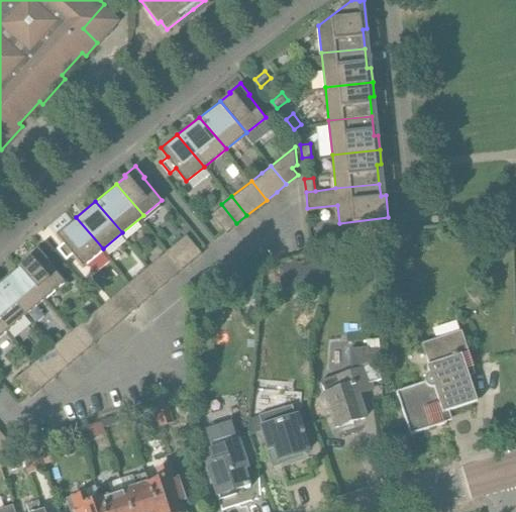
[(83,265),(103,248),(76,217),(57,232),(64,241),(58,246),(67,258),(73,252),(83,265)]
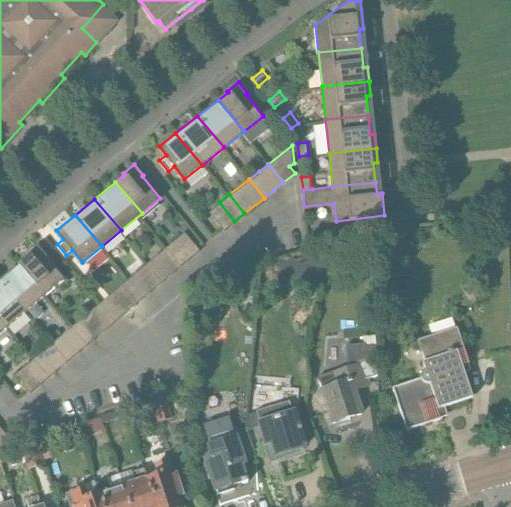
[(181,264),(191,256),(176,238),(166,246),(181,264)]
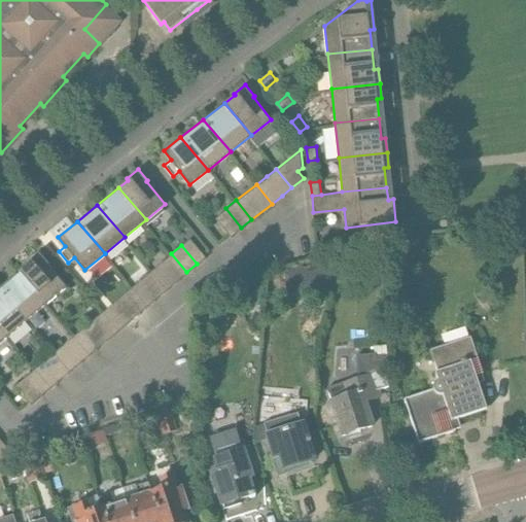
[(20,270),(47,302),(66,285),(47,264),(48,263),(39,250),(28,261),(29,262),(20,270)]
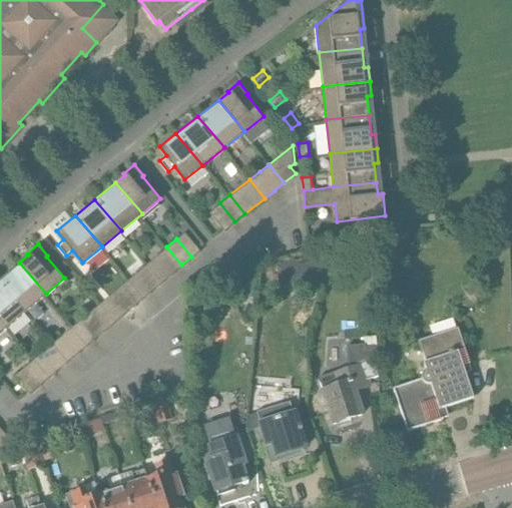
[(172,273),(181,265),(166,246),(157,255),(172,273)]
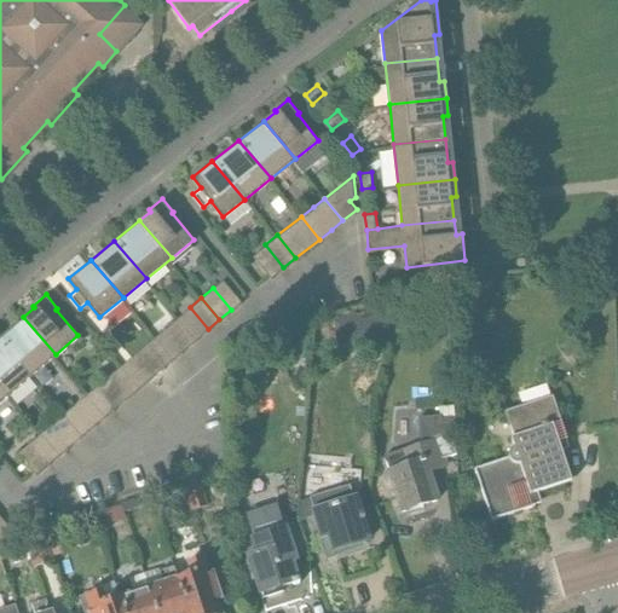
[(174,358),(185,348),(196,339),(178,316),(167,325),(155,335),(174,358)]
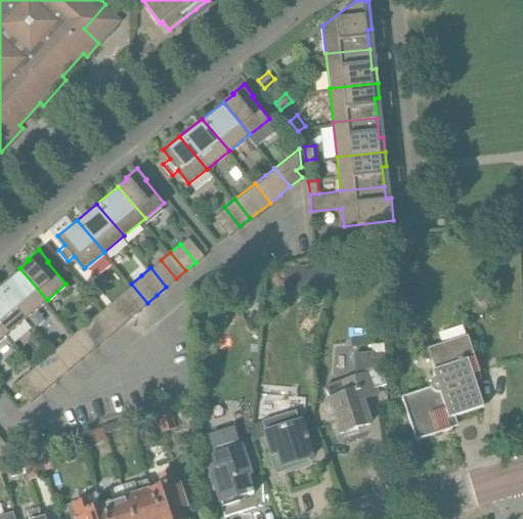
[(0,287),(26,317),(47,300),(19,268),(0,284),(0,287)]
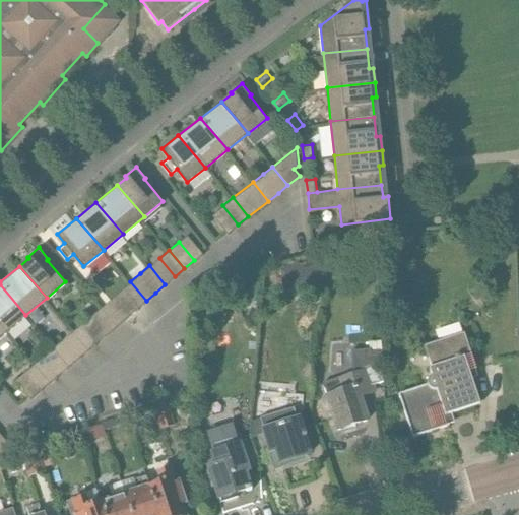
[(136,309),(146,301),(130,281),(121,290),(136,309)]
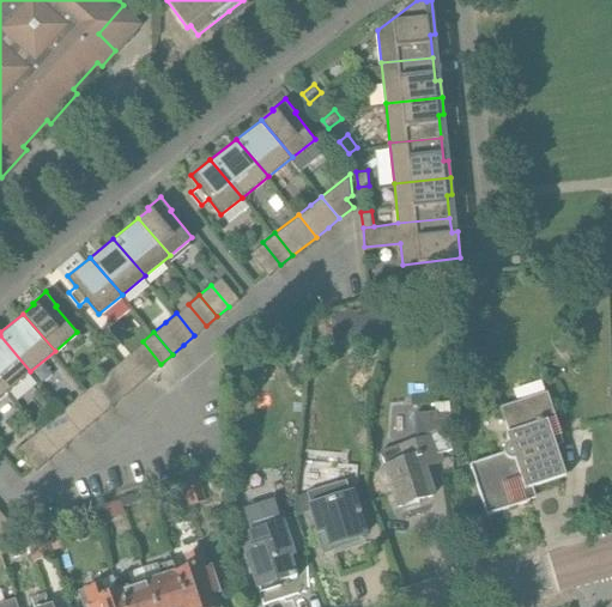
[(0,383),(7,392),(30,371),(0,335),(0,383)]
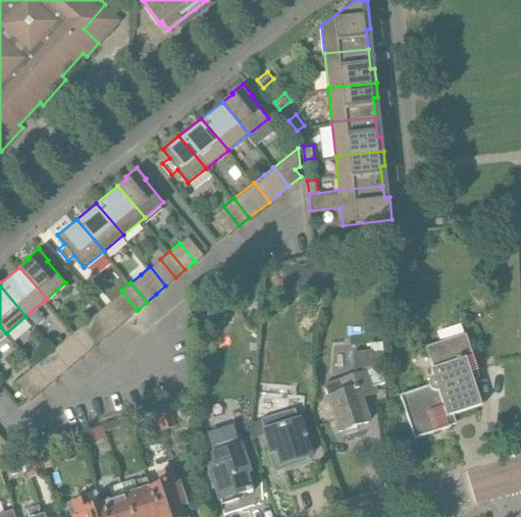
[(92,315),(83,323),(72,331),(89,350),(98,342),(108,333),(92,315)]
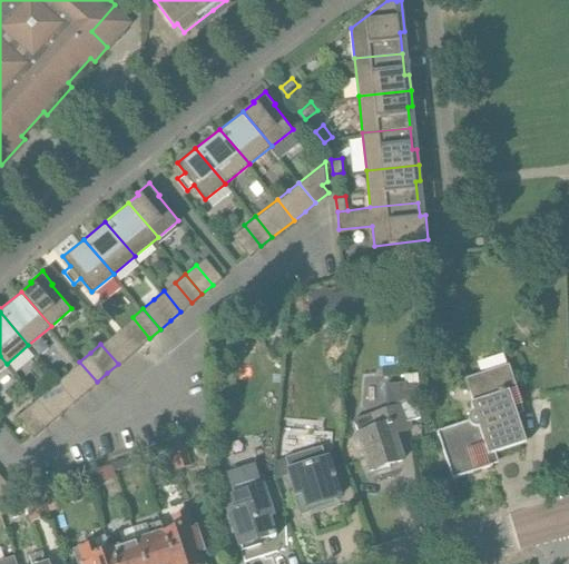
[(86,391),(97,382),(79,362),(69,370),(86,391)]
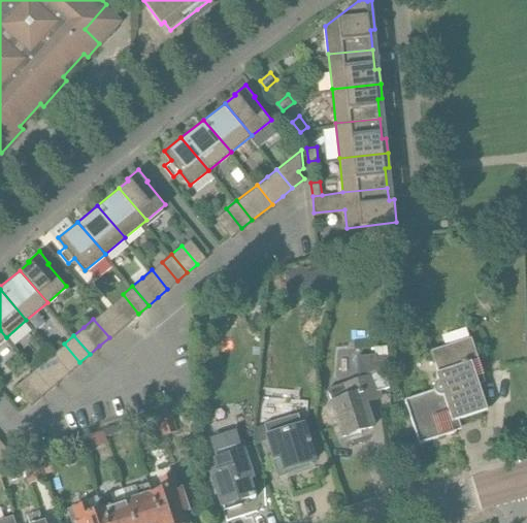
[(434,388),(405,397),(419,442),(457,429),(454,420),(488,409),(478,376),(485,373),(472,336),(431,349),(438,370),(436,371),(438,380),(437,380),(436,382),(435,384),(434,388)]
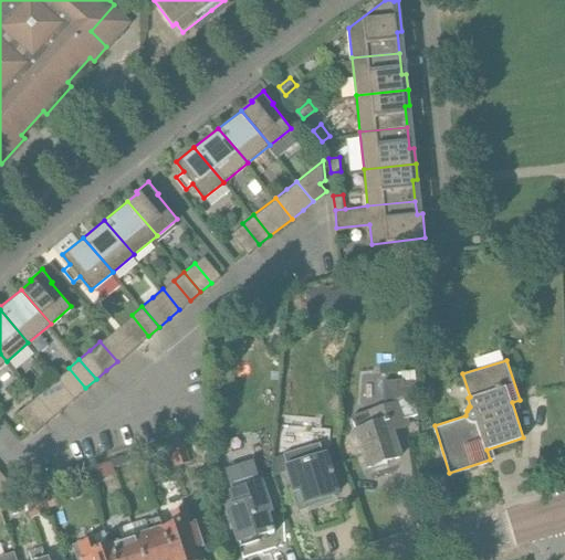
[(58,377),(48,386),(37,394),(54,414),(64,405),(75,397),(58,377)]
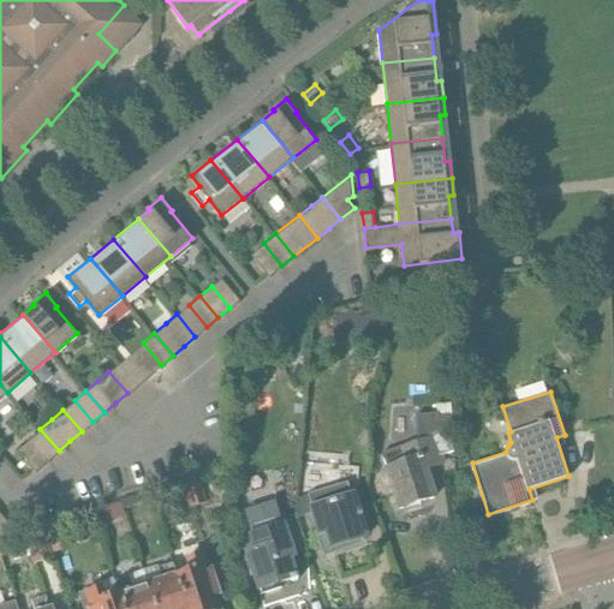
[(36,470),(47,460),(59,451),(40,429),(29,439),(17,448),(36,470)]
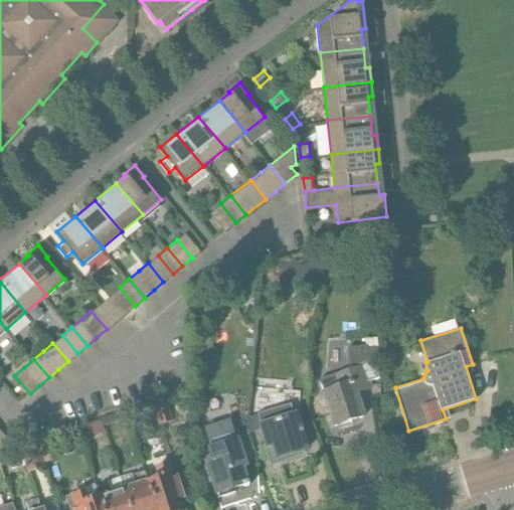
[(326,388),(325,388),(336,423),(365,413),(357,390),(371,385),(363,361),(334,371),(335,375),(323,379),(326,388)]
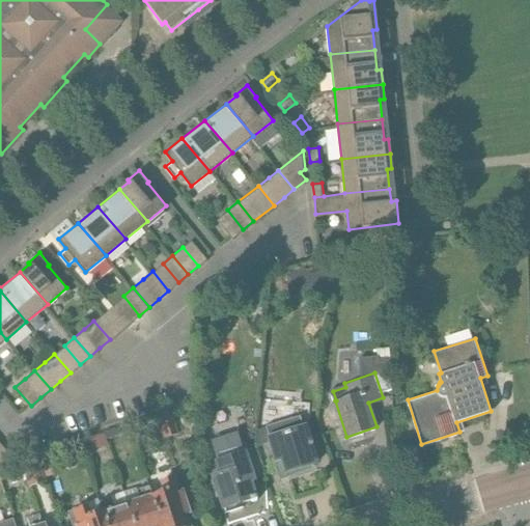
[(171,409),(158,413),(164,436),(178,432),(171,409)]
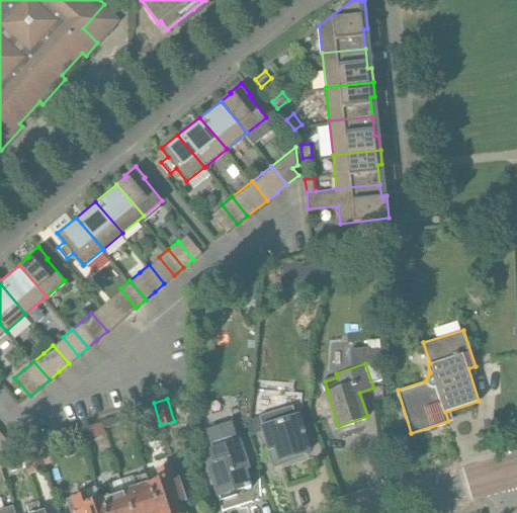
[(263,423),(262,423),(270,448),(275,446),(279,459),(309,450),(293,401),(259,411),(263,423)]
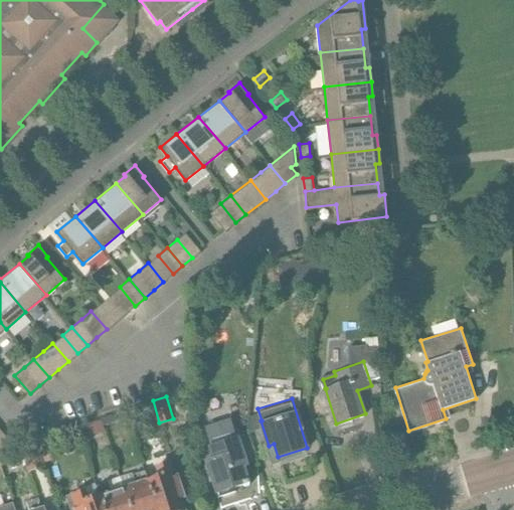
[(0,442),(10,439),(0,427),(0,442)]
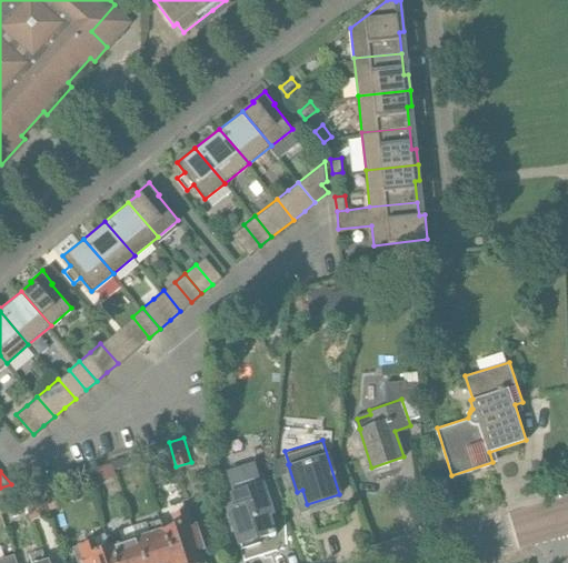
[(236,504),(228,506),(240,542),(276,531),(270,513),(272,512),(267,494),(268,494),(263,482),(232,492),(236,504)]
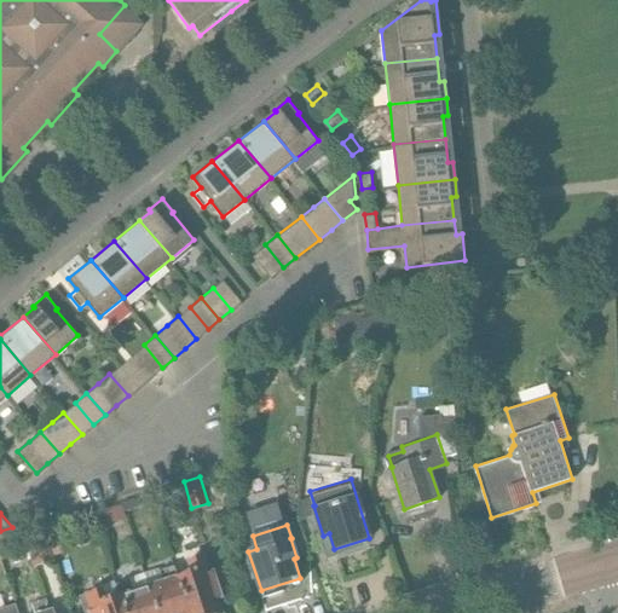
[(44,527),(24,535),(34,565),(53,559),(44,527)]
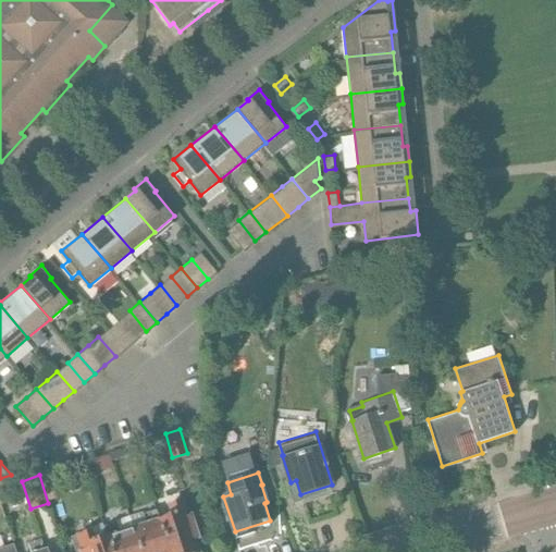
[(158,508),(170,551),(189,551),(199,549),(195,537),(199,536),(193,513),(189,514),(184,499),(169,504),(169,505),(158,508)]
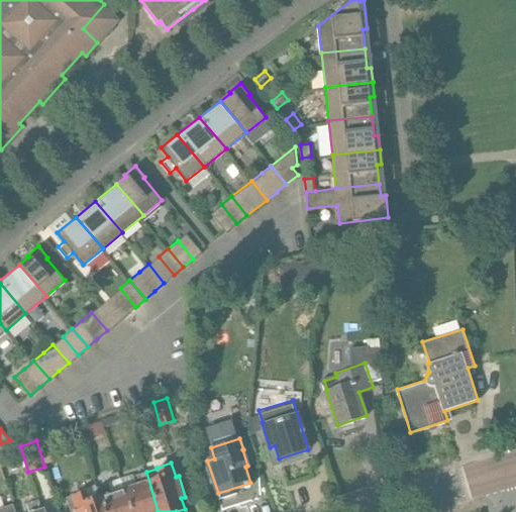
[(158,511),(146,472),(145,471),(135,474),(138,483),(124,488),(132,511),(158,511)]
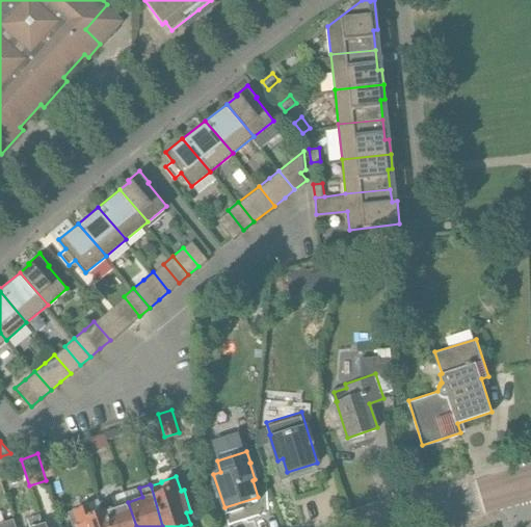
[(136,526),(128,502),(126,493),(100,501),(108,526),(136,526)]
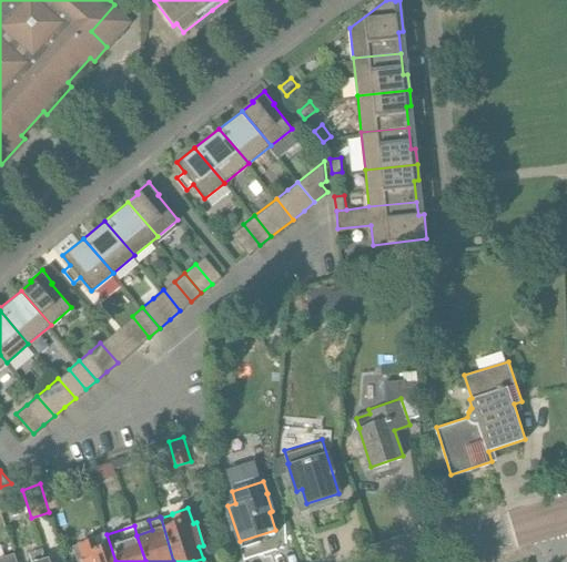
[(115,561),(107,534),(105,531),(78,540),(79,542),(78,542),(83,560),(81,560),(82,561),(115,561)]
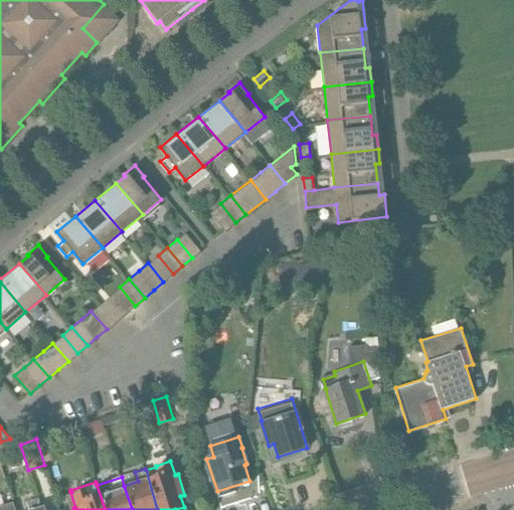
[(45,509),(43,503),(41,503),(39,496),(27,499),(30,509),(45,509)]
